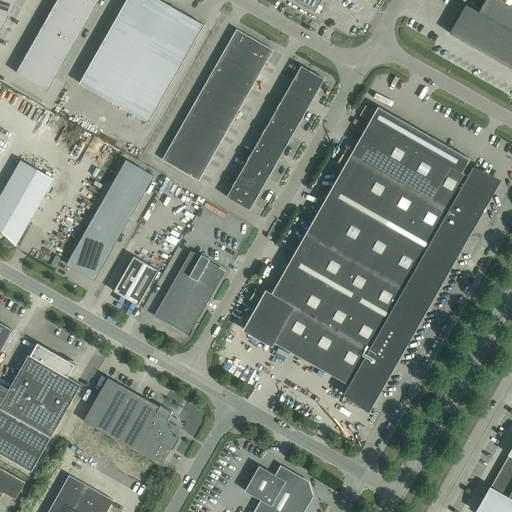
[(0,0),(0,29),(16,0),(0,0)]
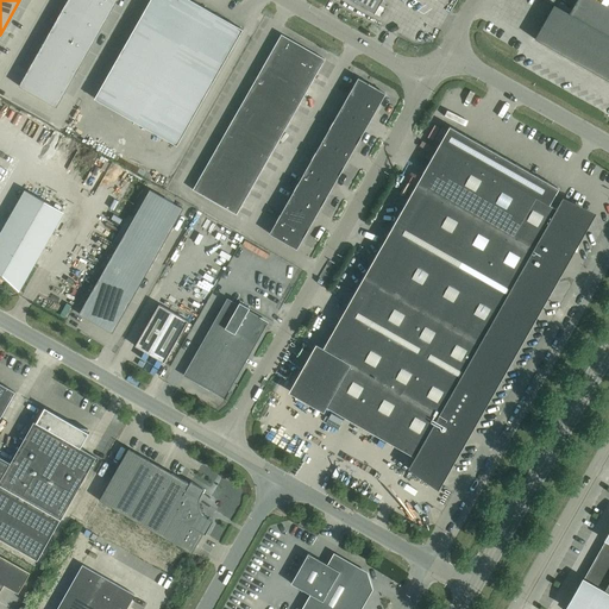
[(67,0),(19,86),(56,107),(117,0),(67,0)]
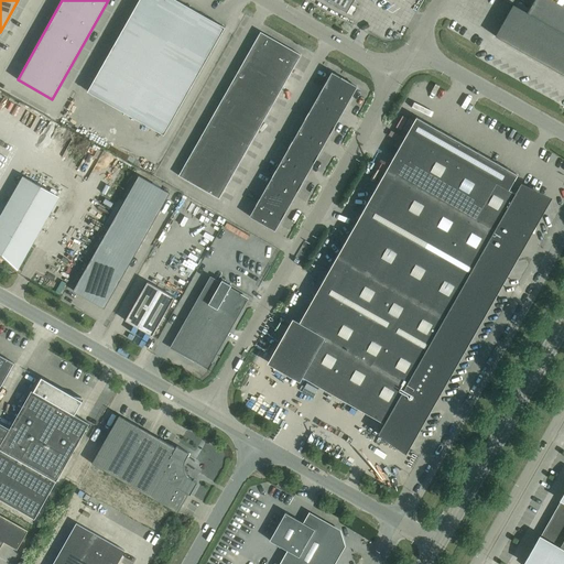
[(175,0),(138,0),(93,82),(169,126),(225,28),(175,0)]
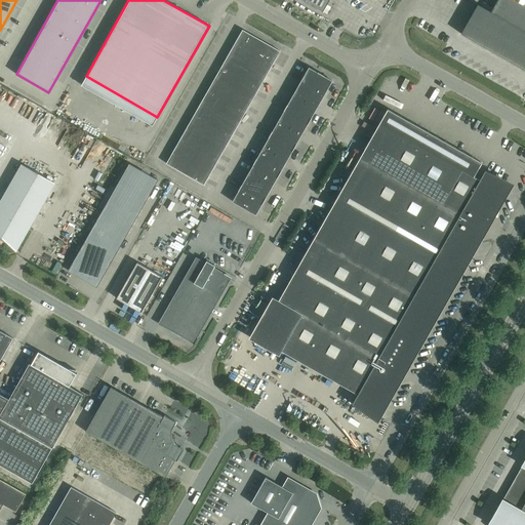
[(301,0),(323,11),(329,0),(301,0)]
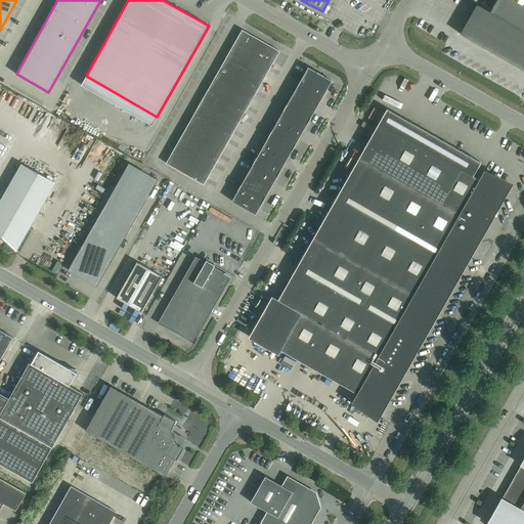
[(523,0),(496,0),(490,11),(476,4),(460,34),(523,70),(523,0)]
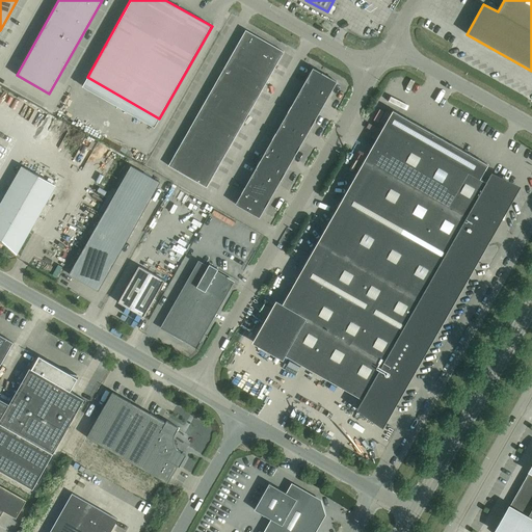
[(206,187),(269,76),(284,52),(245,30),(167,165),(206,187)]
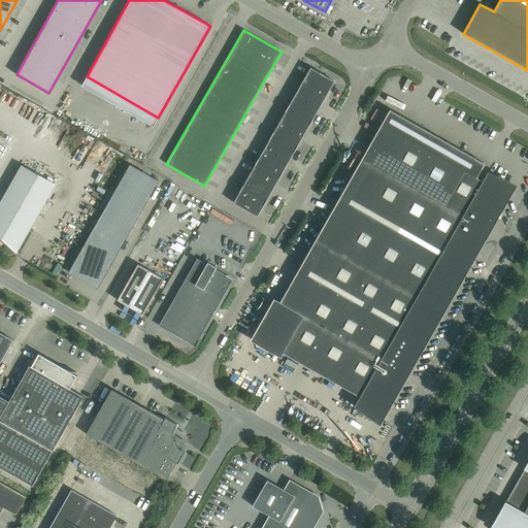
[(312,118),(333,81),(325,76),(326,76),(319,72),(319,73),(310,68),(301,85),(301,84),(289,105),(289,104),(285,111),(273,132),(269,138),(270,138),(258,159),(255,165),(243,186),(242,186),(239,192),(233,202),(257,216),(258,216),(257,215),(263,205),(267,199),(266,198),(277,178),(278,178),(283,172),(282,171),(293,152),(294,152),(298,145),(297,144),(308,125),(309,125),(312,119),(312,118)]
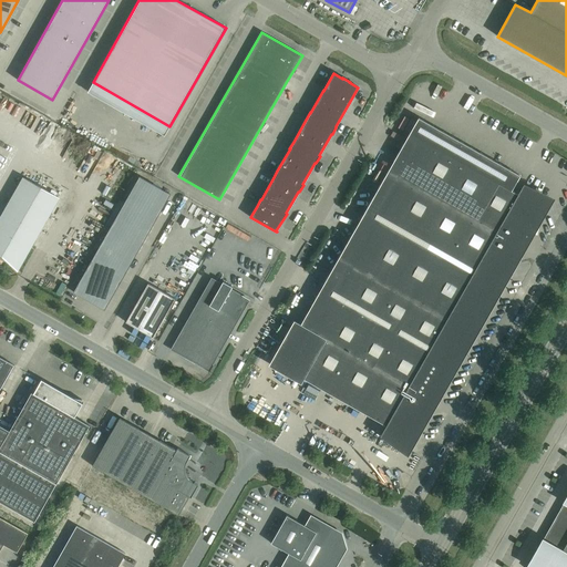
[(325,339),(302,378),(389,428),(383,436),(403,447),(545,198),(526,187),(521,196),(512,191),(519,175),(419,117),(300,326),(325,339)]
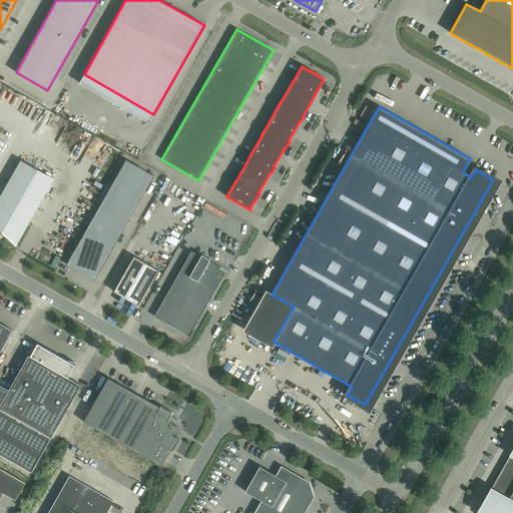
[(108,138),(113,130),(105,125),(100,133),(108,138)]
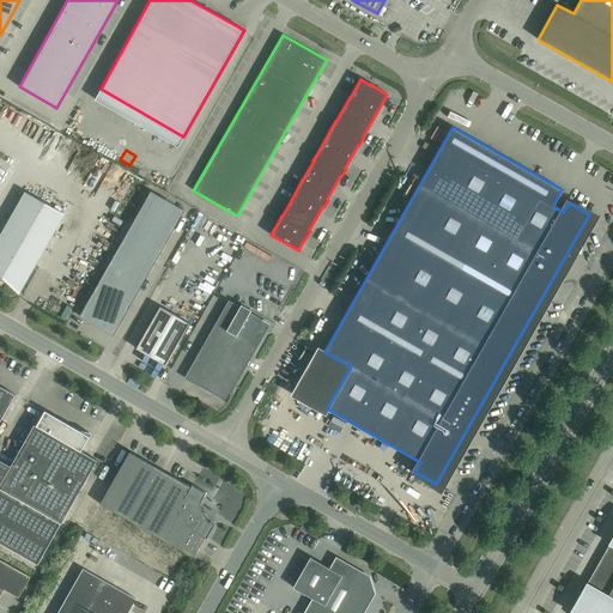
[(184,210),(150,190),(79,316),(113,335),(184,210)]
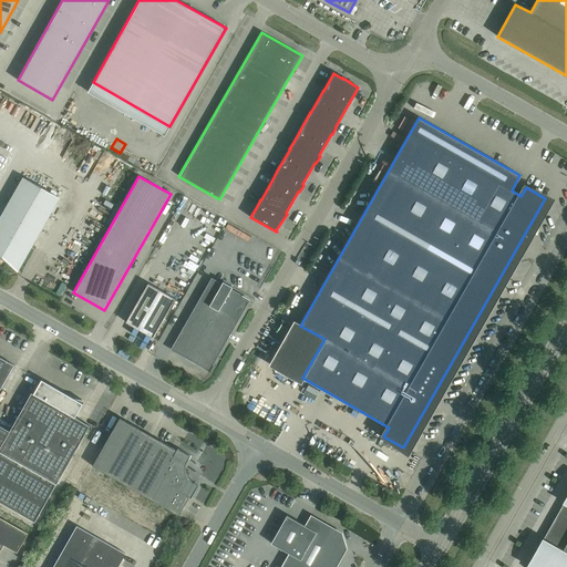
[(0,254),(4,257),(18,270),(59,197),(23,177),(0,217),(0,254)]
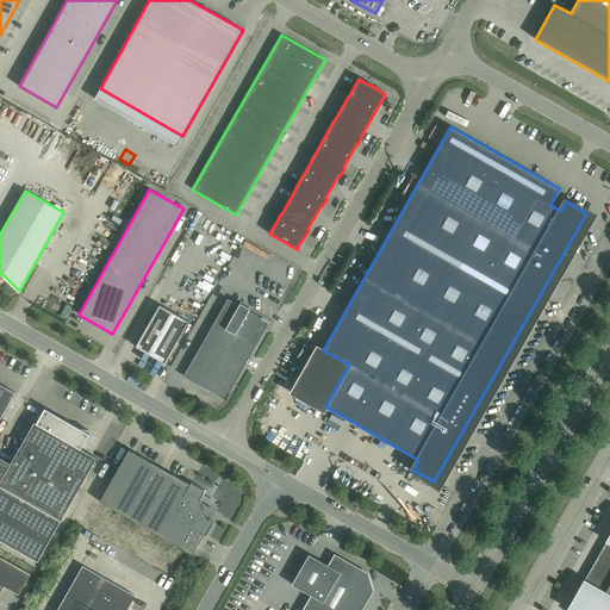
[(169,293),(163,302),(176,310),(181,300),(169,293)]
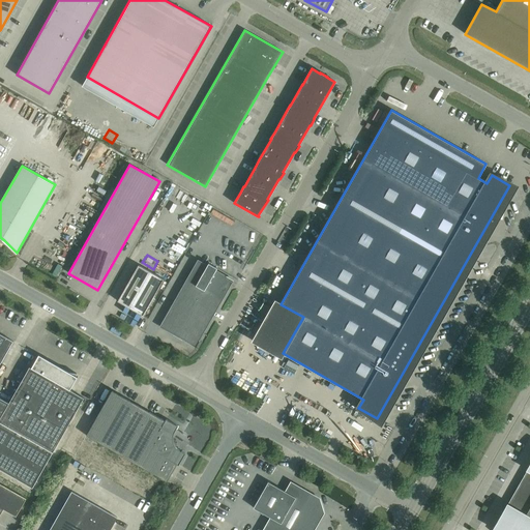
[(199,262),(162,326),(189,342),(197,340),(228,286),(226,278),(215,272),(217,268),(208,263),(206,267),(199,262)]
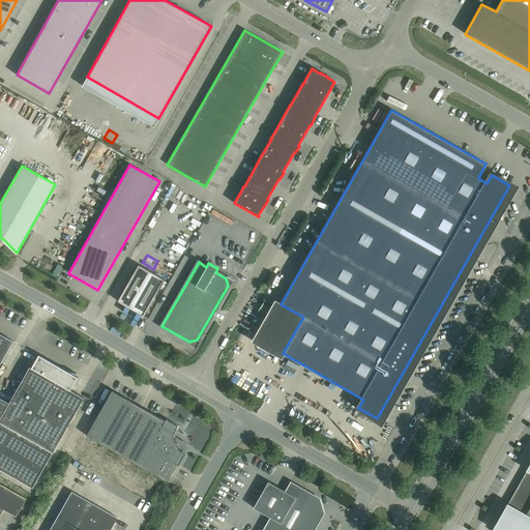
[(117,301),(143,316),(164,280),(138,265),(117,301)]
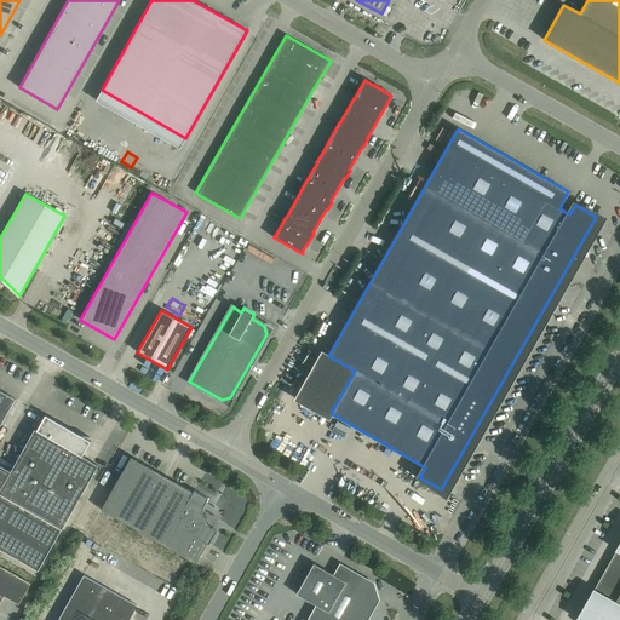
[(0,425),(15,400),(0,390),(0,425)]
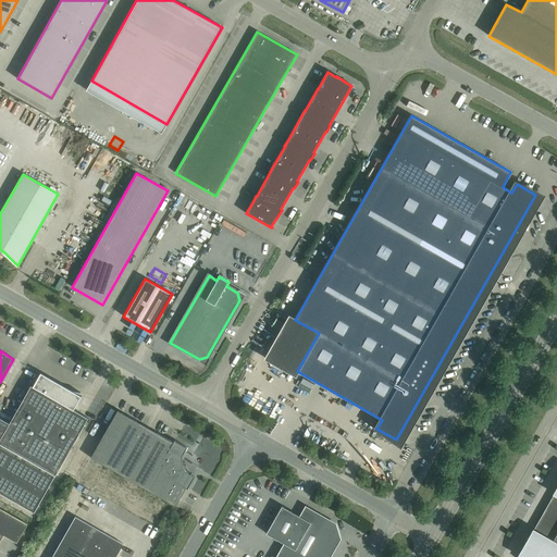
[(63,386),(40,373),(33,386),(31,385),(9,423),(0,418),(0,494),(34,514),(88,418),(73,410),(81,396),(79,395),(81,393),(62,388),(63,386)]
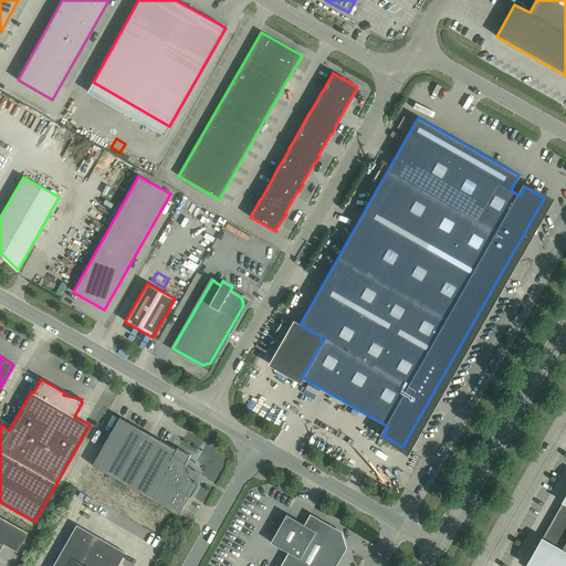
[(191,481),(190,480),(188,479),(187,477),(186,475),(186,473),(185,472),(185,470),(185,468),(185,467),(185,464),(186,462),(186,461),(189,454),(177,448),(176,449),(119,417),(92,464),(178,514),(189,495),(190,496),(198,484),(191,481)]
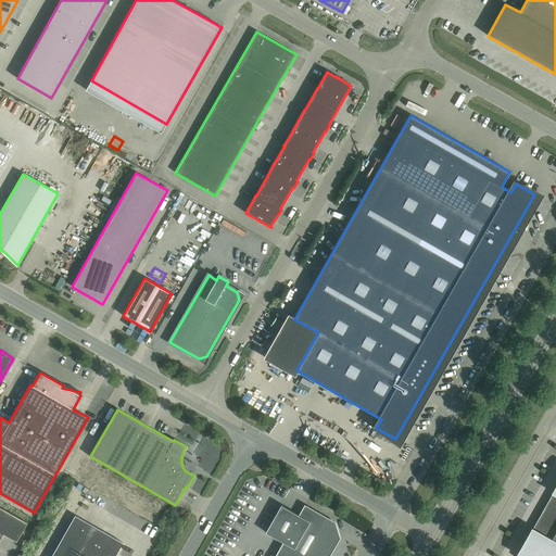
[(555,555),(555,497),(522,555),(555,555)]
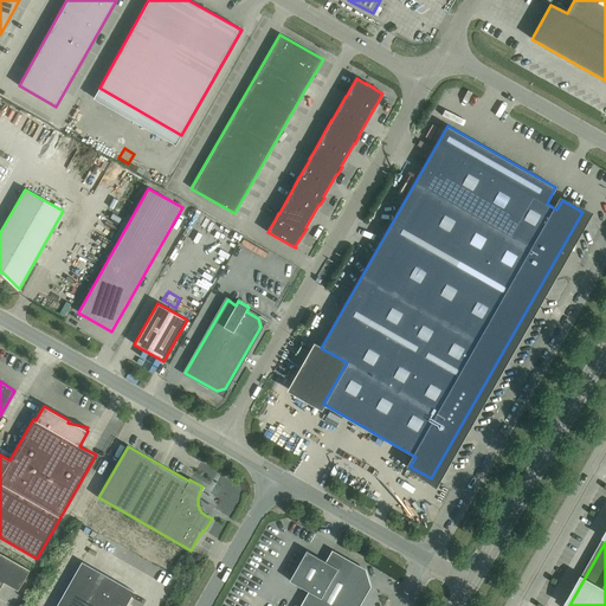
[(301,605),(358,605),(369,586),(363,571),(333,553),(327,562),(307,550),(289,580),(310,592),(301,605)]
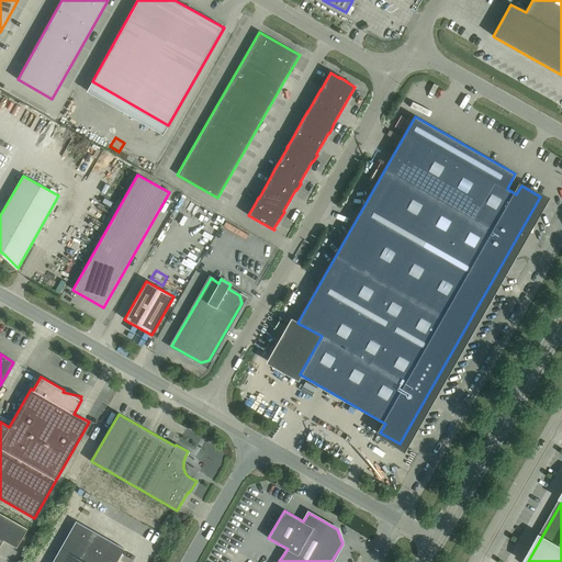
[(17,548),(27,529),(0,513),(0,546),(3,540),(17,548)]
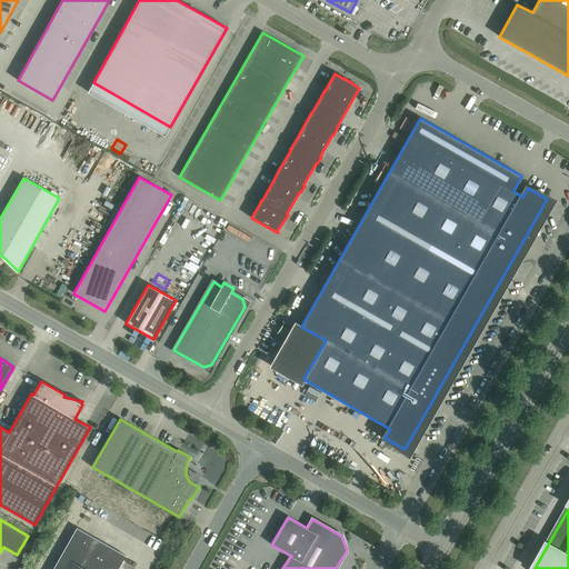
[(52,568),(117,568),(126,556),(77,528),(52,568)]
